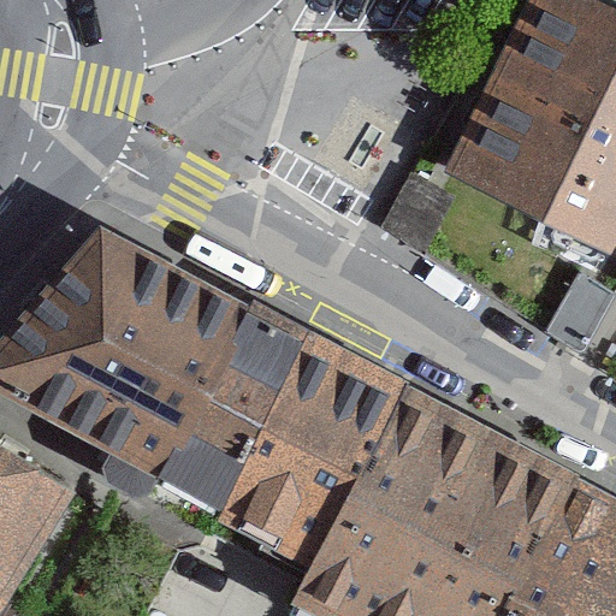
[(615,3),(609,0),(529,0),(458,147),(445,172),(615,255),(615,3)]
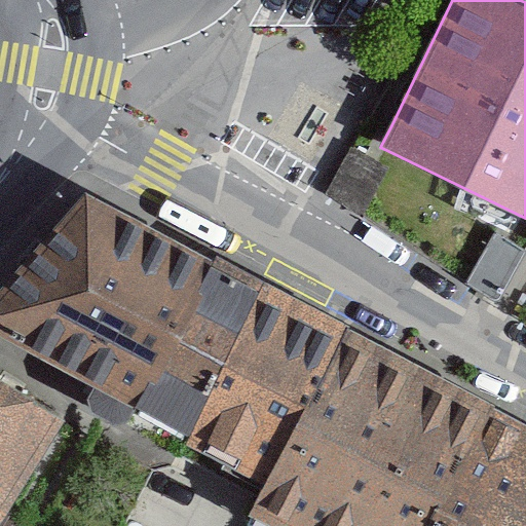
[(389,167),(351,147),(327,194),(362,218),(389,167)]
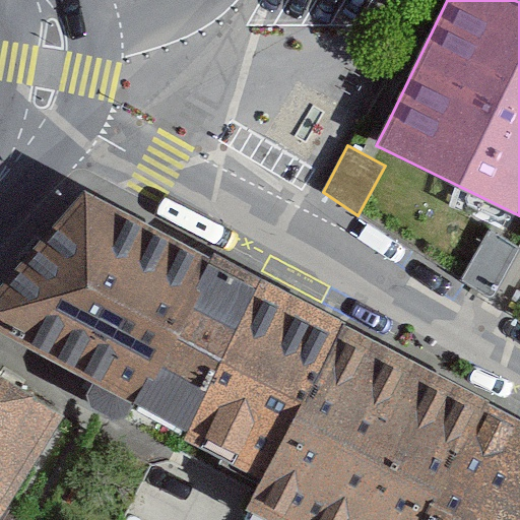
[(0,329),(134,403),(211,257),(82,190),(70,204),(0,290),(0,329)]
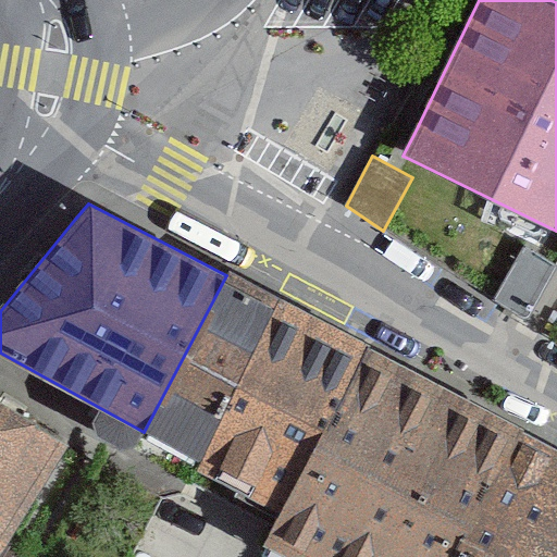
[(556,267),(524,247),(493,300),(525,319),(556,267)]
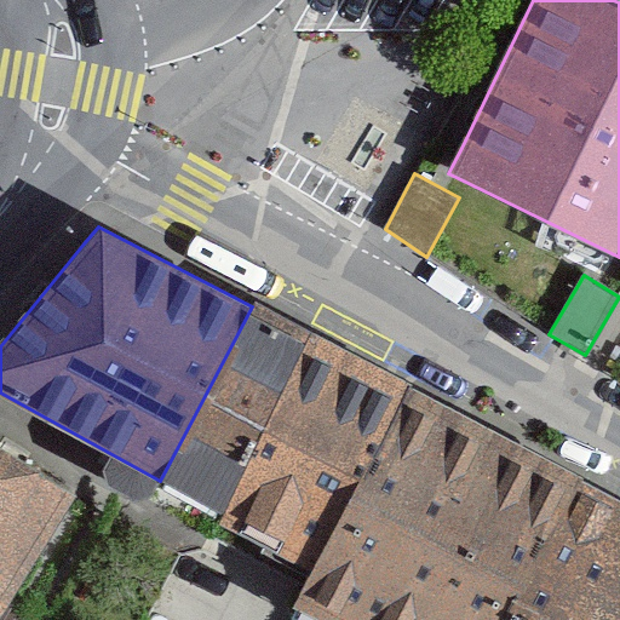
[(309,337),(252,306),(160,481),(311,568),(409,389),(309,337)]
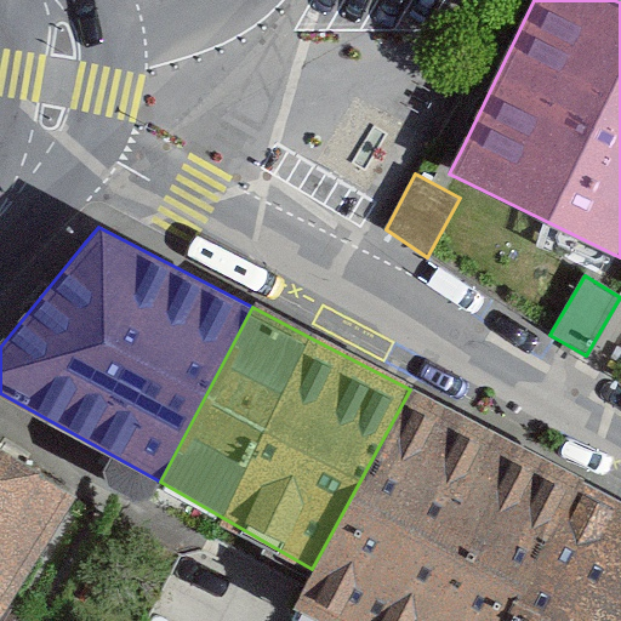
[(410,389),(312,569),(297,599),(294,607),(300,610),(319,620),(503,620),(585,479),(410,389)]
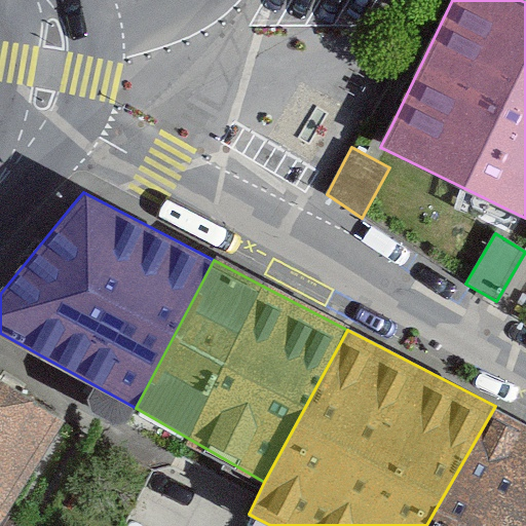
[(0,523),(64,415),(0,377),(0,523)]
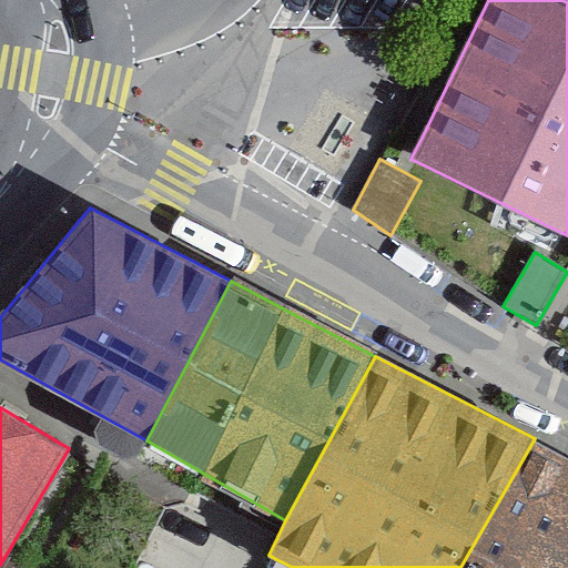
[(567,567),(567,456),(535,438),(460,567),(567,567)]
